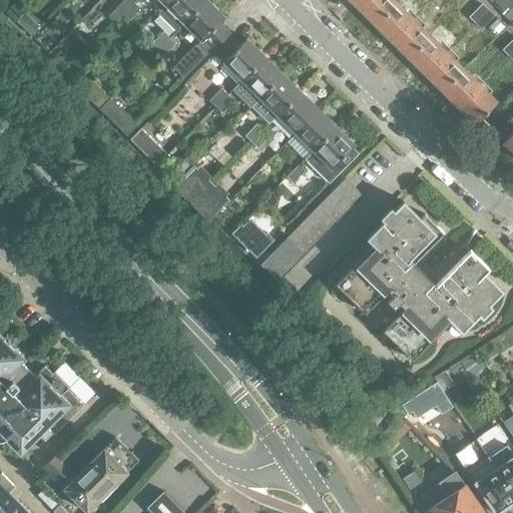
[(116,21),(122,15),(133,3),(130,0),(124,0),(110,15),(116,21)]
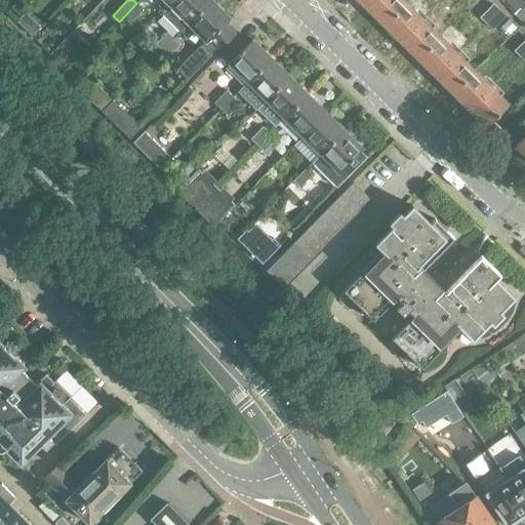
[(175,0),(170,6),(162,14),(180,33),(189,25),(212,0),(211,0),(175,0)]
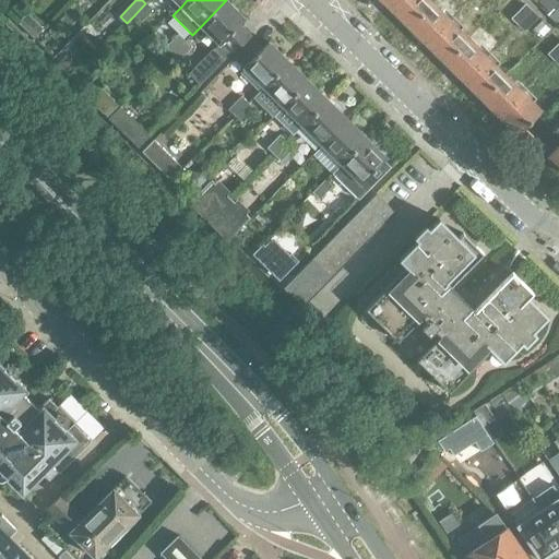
[(213,49),(189,73),(200,84),(230,54),(233,56),(251,36),(250,34),(246,30),(240,25),(246,20),(226,0),(201,26),(219,44),(213,50),(213,49)]
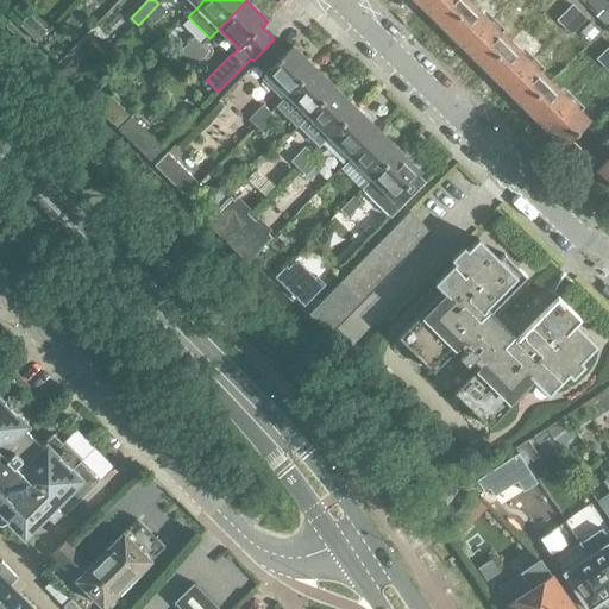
[(602,0),(586,0),(586,1),(600,13),(608,5),(602,0)]
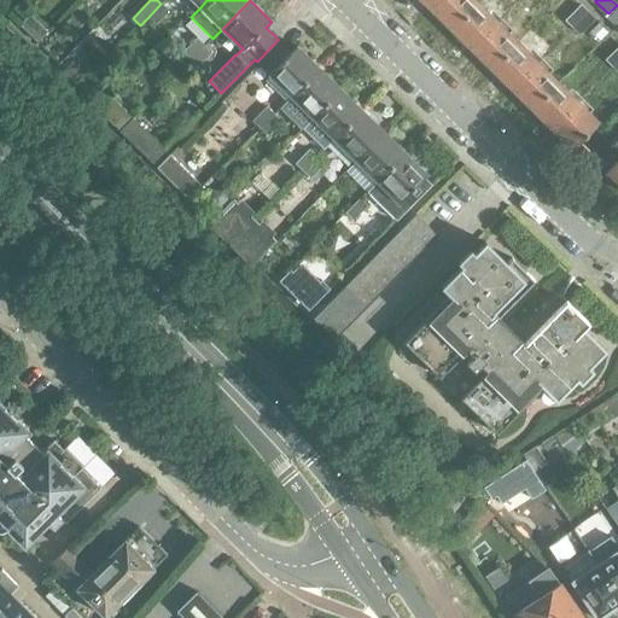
[(168,11),(161,4),(147,18),(155,24),(168,11)]
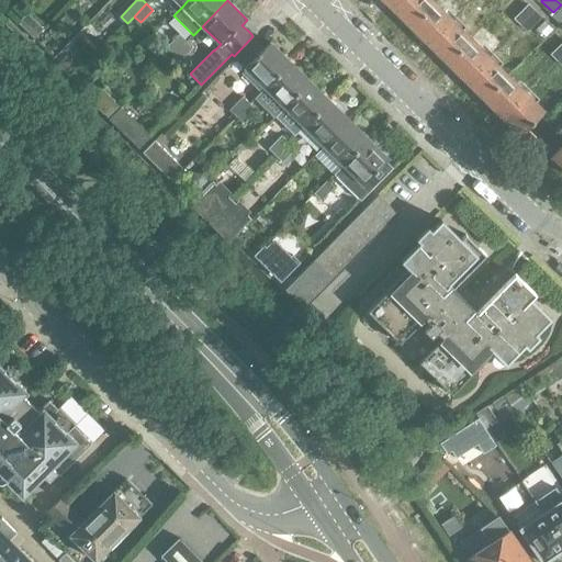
[(554,14),(552,17),(561,25),(561,23),(561,8),(554,14)]
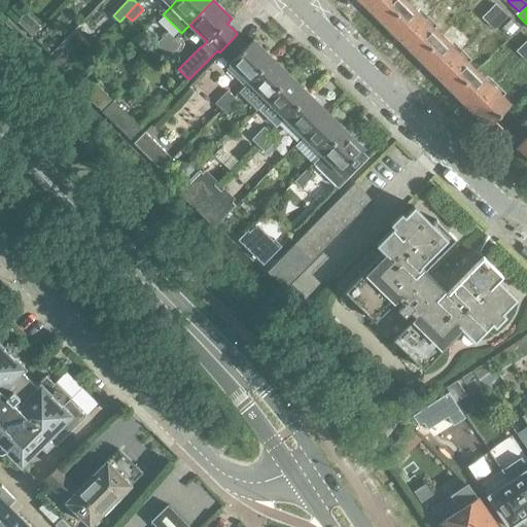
[(26,11),(16,21),(31,35),(40,27),(26,11)]
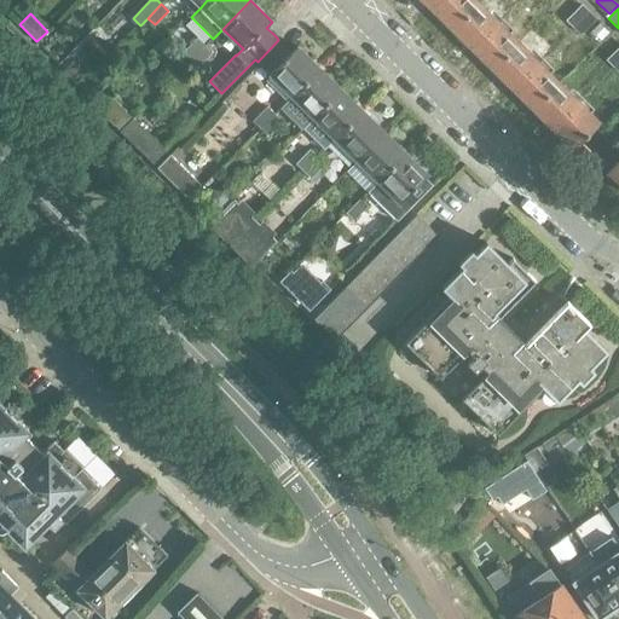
[(191,61),(204,46),(197,39),(184,53),(191,61)]
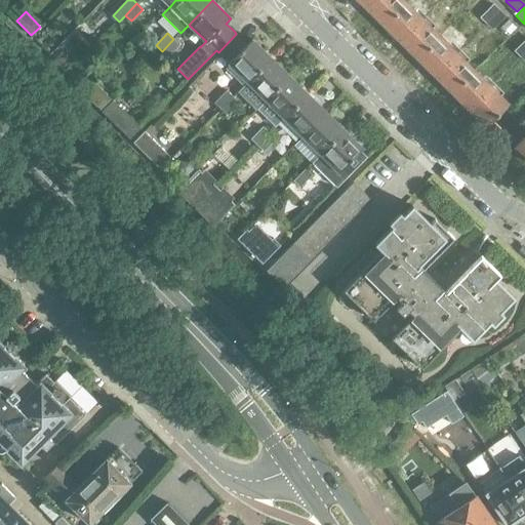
[(236,34),(218,52),(220,54),(230,63),(229,64),(247,82),(271,58),(252,40),(248,45),(240,38),(239,36),(236,34)]
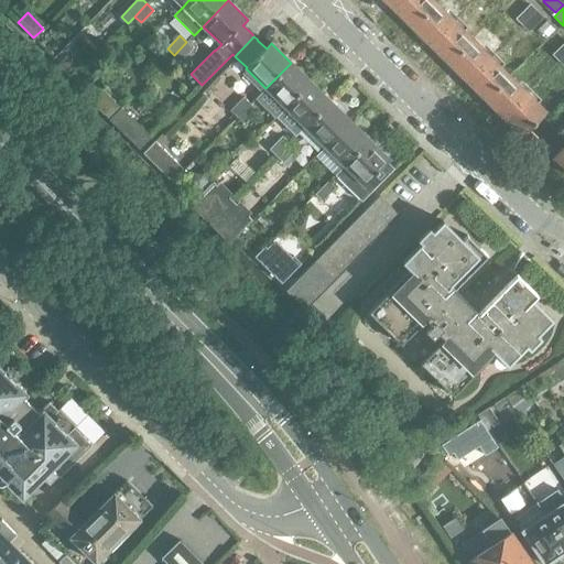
[(563,63),(563,40),(553,49),(563,63)]
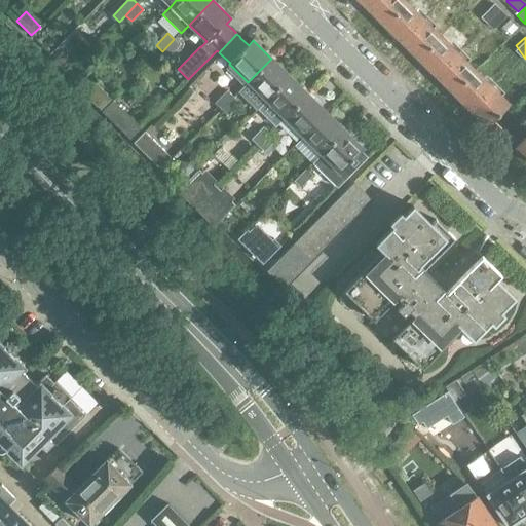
[(180,45),(174,39),(162,51),(168,58),(180,45)]
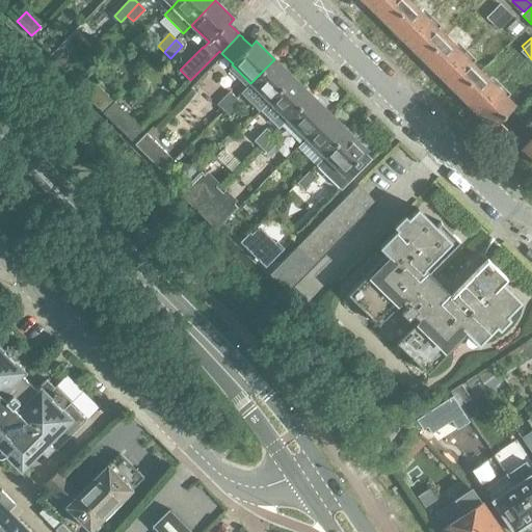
[(63,53),(51,67),(61,76),(74,63),(63,53)]
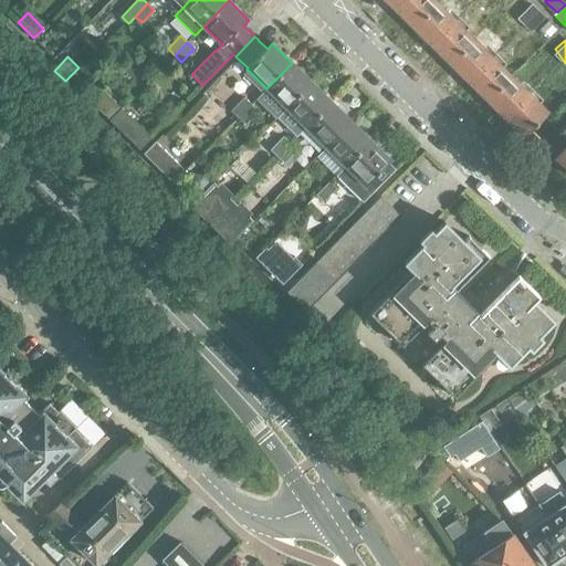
[(292,63),(266,88),(286,108),(312,82),(292,63)]
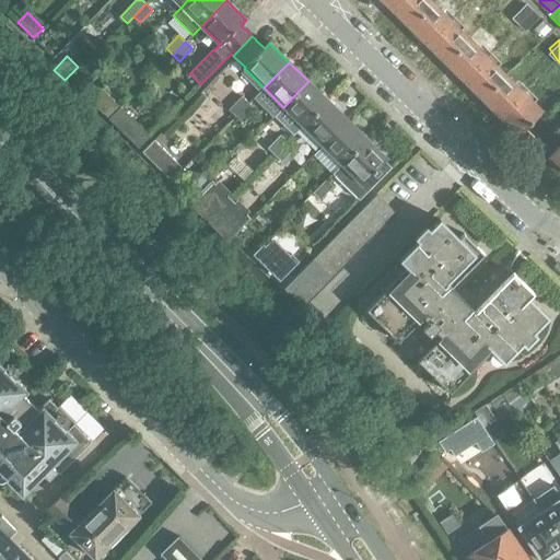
[(80,71),(70,79),(80,90),(90,82),(80,71)]
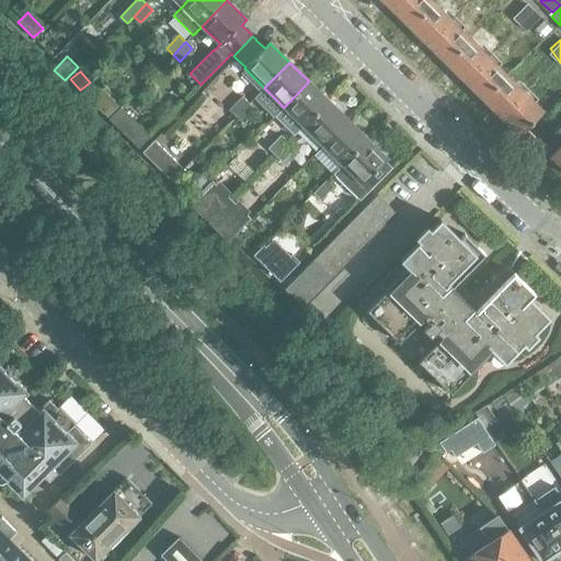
[(284,107),(275,116),(295,136),(304,126),(329,101),(309,81),(284,107)]
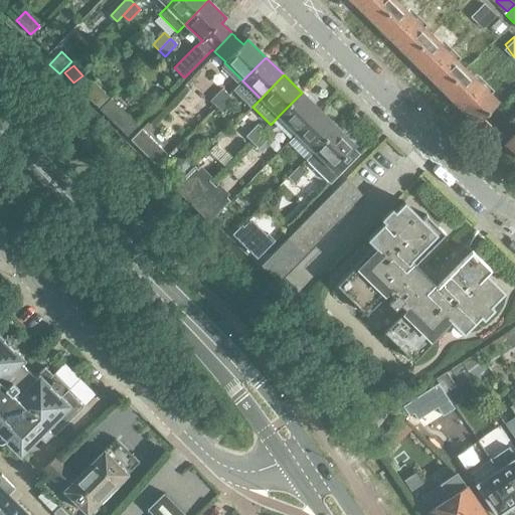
[(81,91),(101,110),(111,99),(93,79),(81,91)]
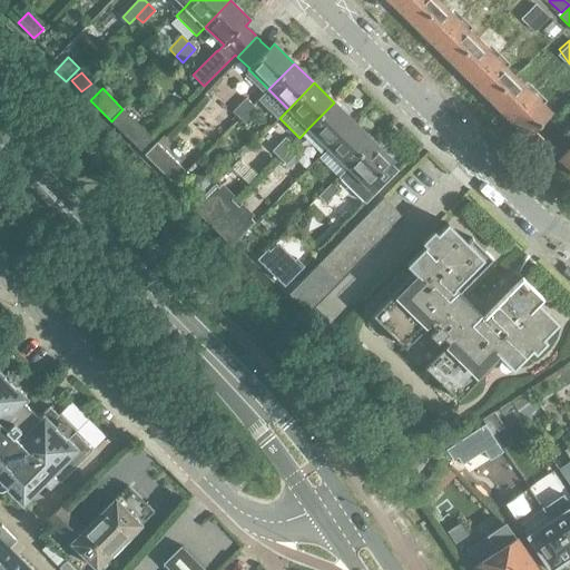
[(241,118),(253,106),(246,99),(234,112),(241,118)]
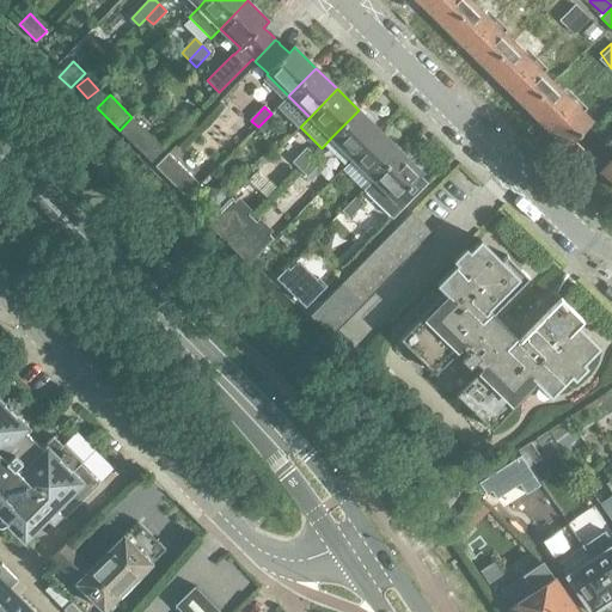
[(359,110),(331,138),(353,159),(380,132),(359,110)]
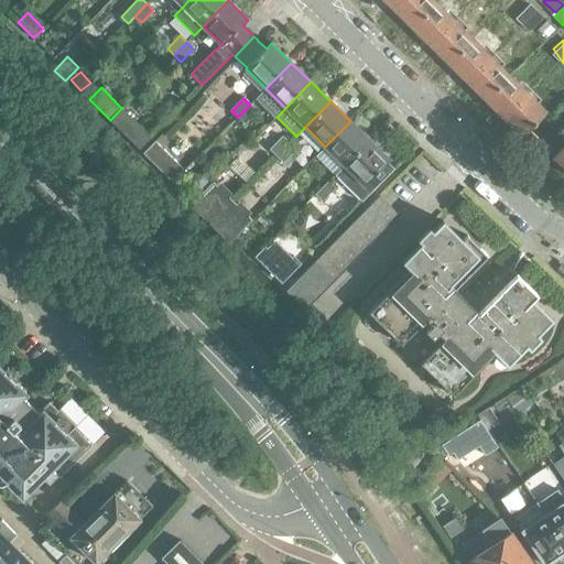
[(257,111),(250,105),(238,117),(245,123),(257,111)]
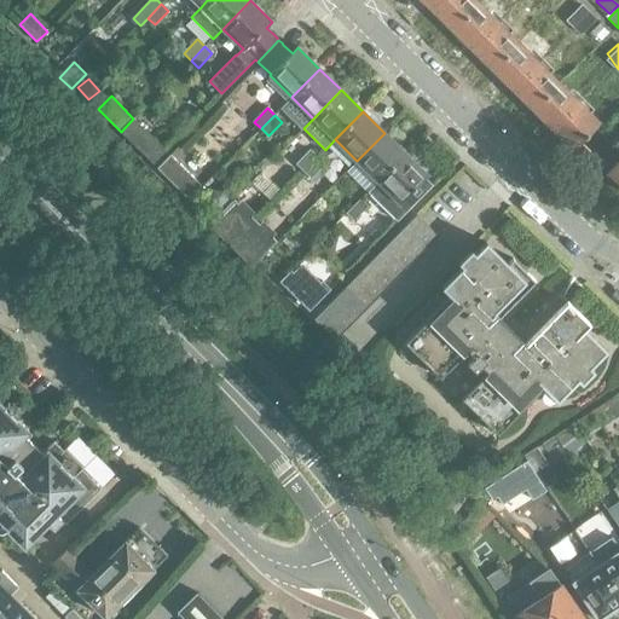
[(166,150),(133,119),(121,132),(152,163),(166,150)]
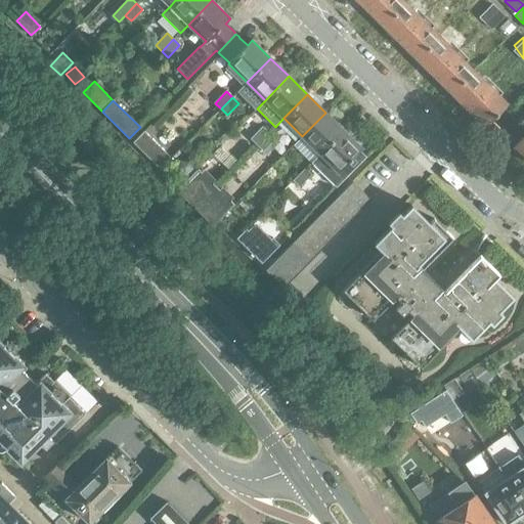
[(325,113),(302,136),(320,154),(344,130),(325,113)]
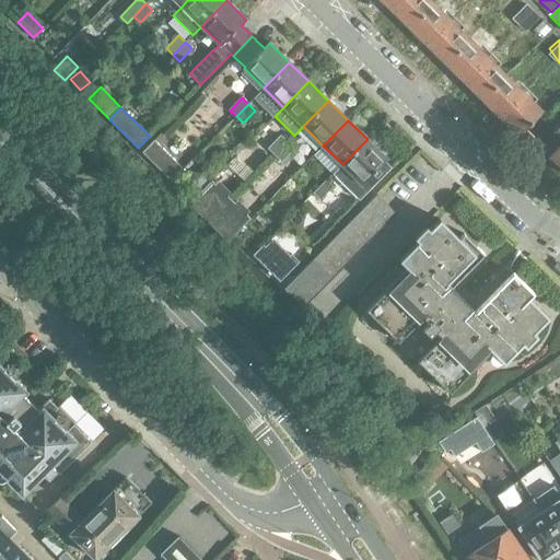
[(275,155),(288,142),(281,136),(268,149),(275,155)]
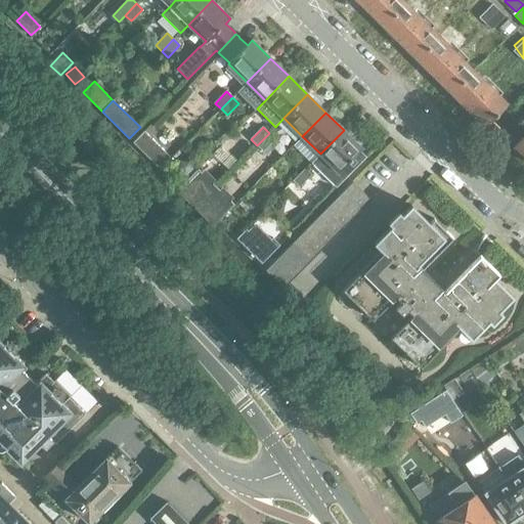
[(143,130),(133,141),(161,169),(171,158),(143,130)]
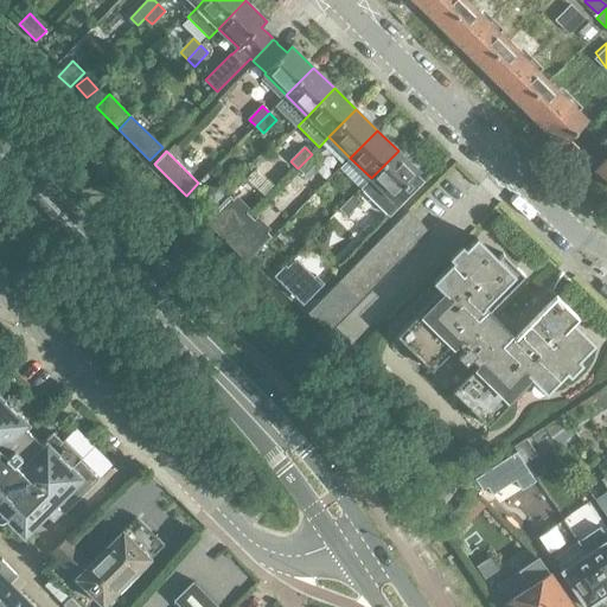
[(371,178),(362,189),(391,217),(406,203),(428,180),(420,172),(398,151),(371,178)]
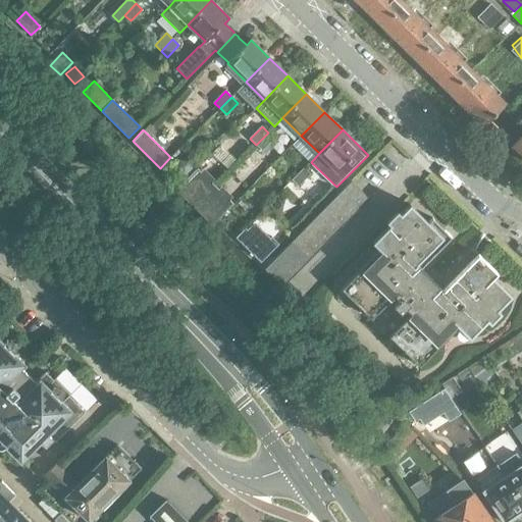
[(274,139),(268,133),(256,145),(262,150),(274,139)]
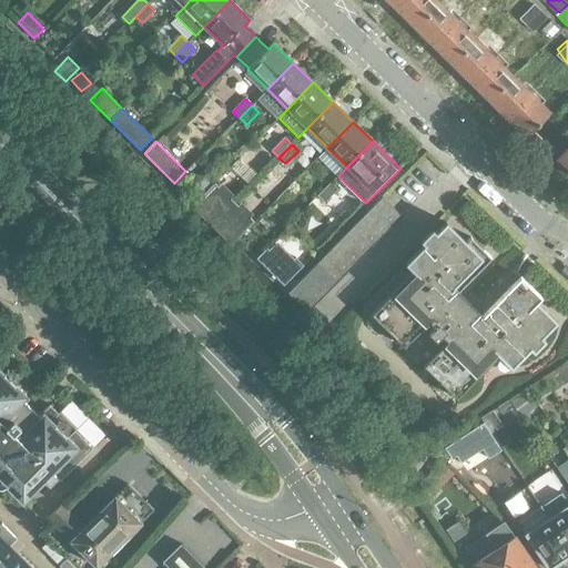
[(567,169),(567,149),(558,159),(567,169)]
